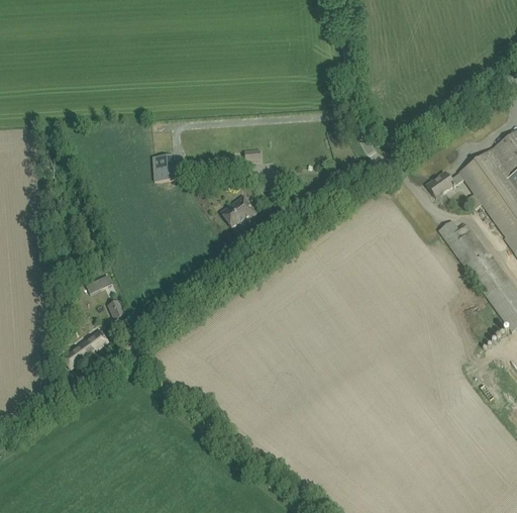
[(516,128),(459,171),(459,172),(450,178),(445,171),(427,184),(436,196),(452,185),(462,179),(505,237),(504,238),(516,257),(516,128)]
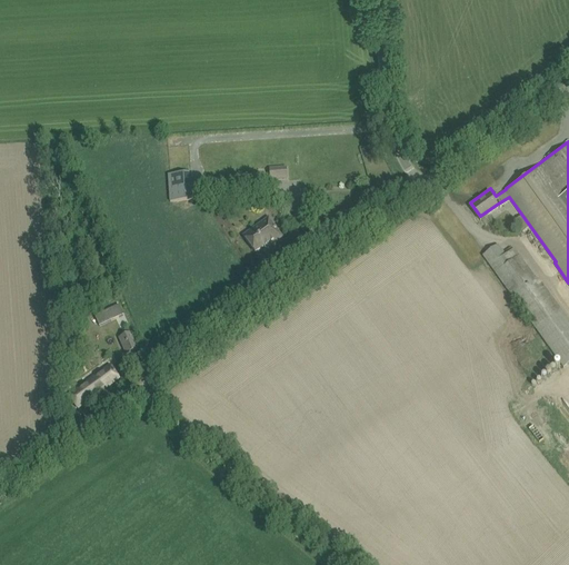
[(193,196),(192,185),(191,170),(168,171),(170,198),(193,196)]
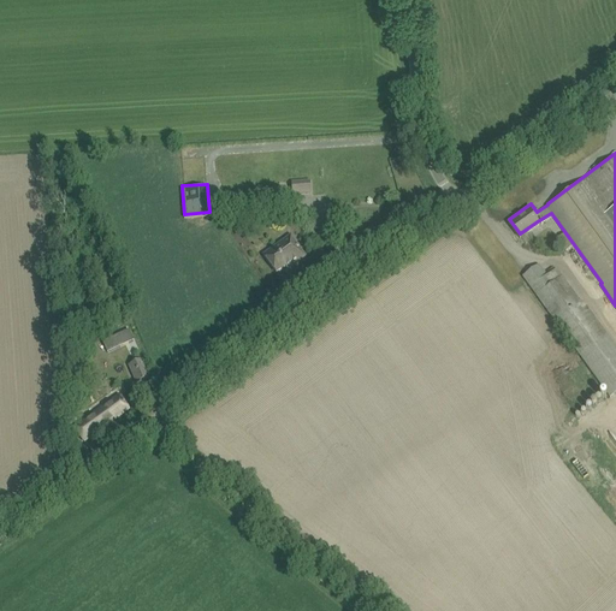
[(306,253),(291,232),(264,251),(277,270),(296,255),(297,257),(306,253)]
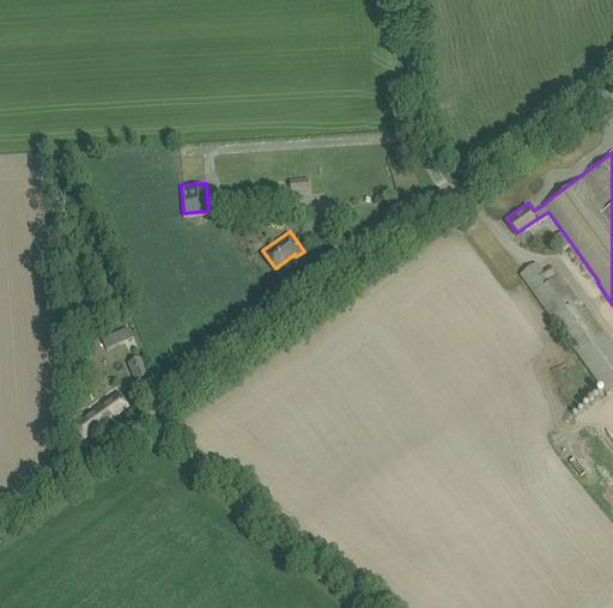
[(612,385),(612,344),(605,334),(580,298),(572,303),(554,277),(550,280),(536,261),(520,273),(577,353),(607,390),(612,385)]
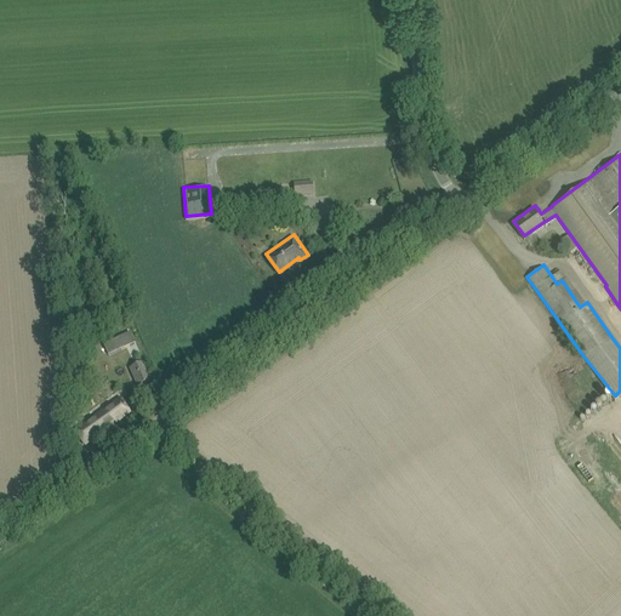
[(117,336),(104,342),(108,352),(121,346),(130,342),(127,337),(132,335),(130,329),(117,335),(117,336)]
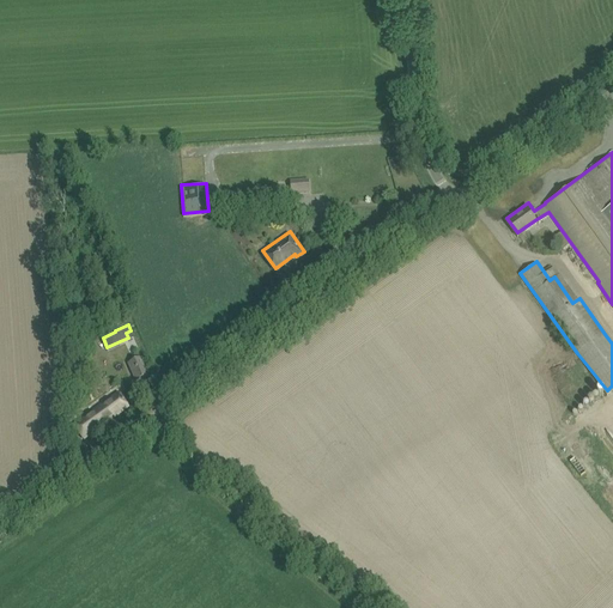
[(128,360),(135,378),(150,372),(143,354),(128,360)]
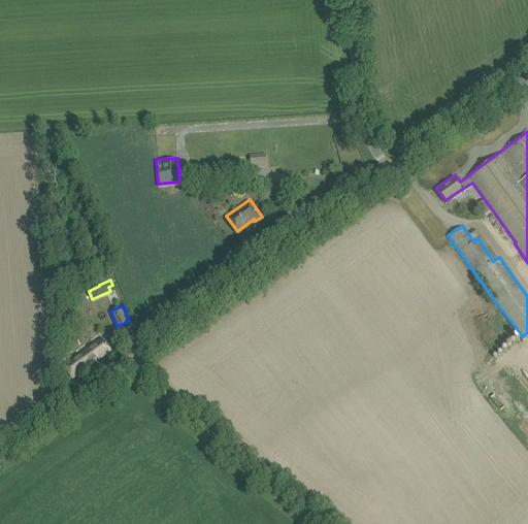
[(110,348),(104,339),(102,336),(64,363),(72,375),(110,348)]
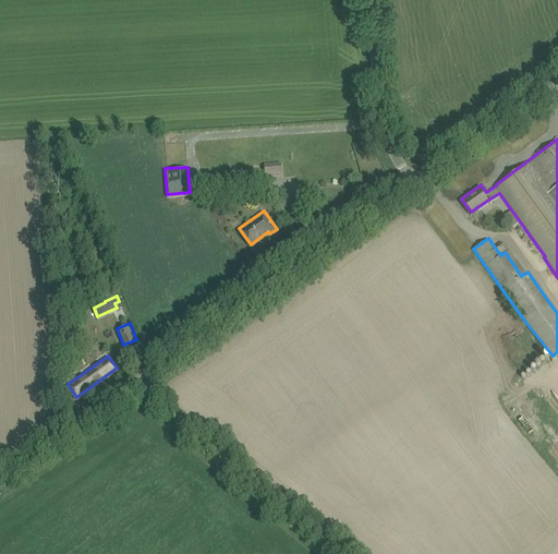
All buildings are outlined.
